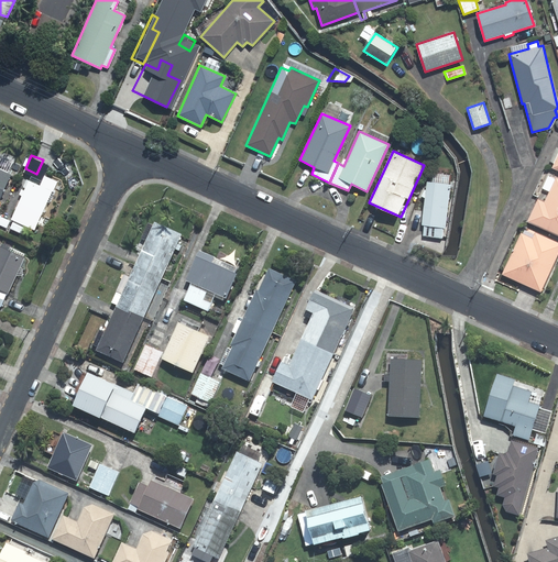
[(0,196),(11,172),(0,166),(0,196)]
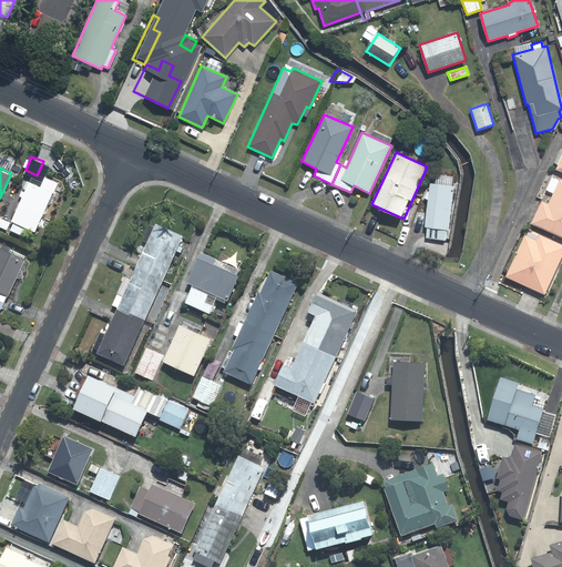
[(11,218),(13,219),(9,228),(22,234),(27,224),(34,228),(52,190),(26,178),(21,185),(26,186),(11,218)]
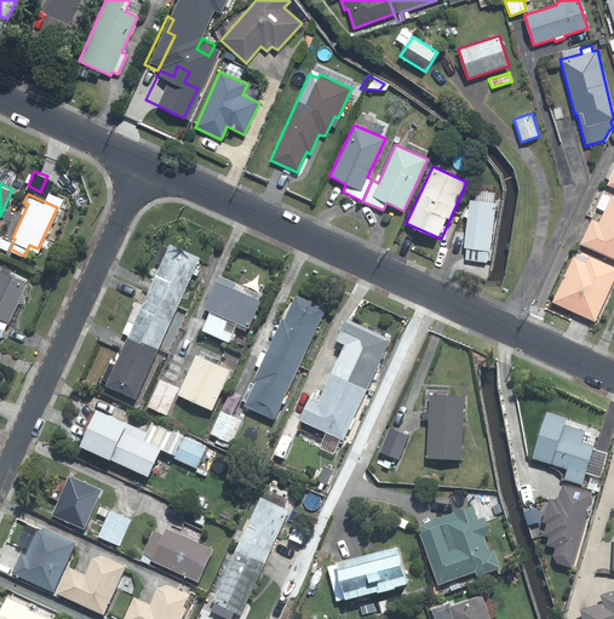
[(591,219),(579,245),(613,259),(613,198),(610,196),(598,223),(591,219)]
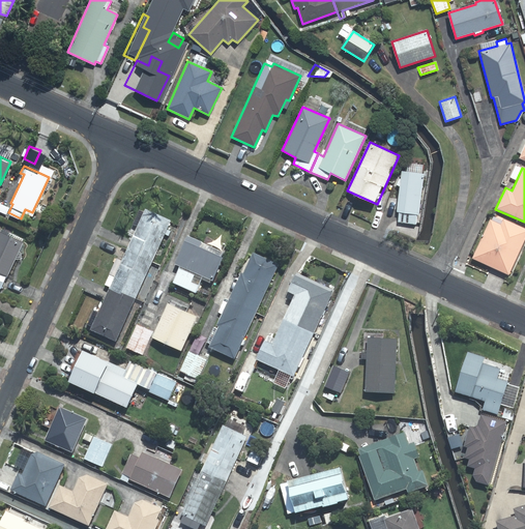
[(402,172),(397,211),(403,212),(402,223),(415,224),(416,213),(418,214),(424,174),(402,172)]
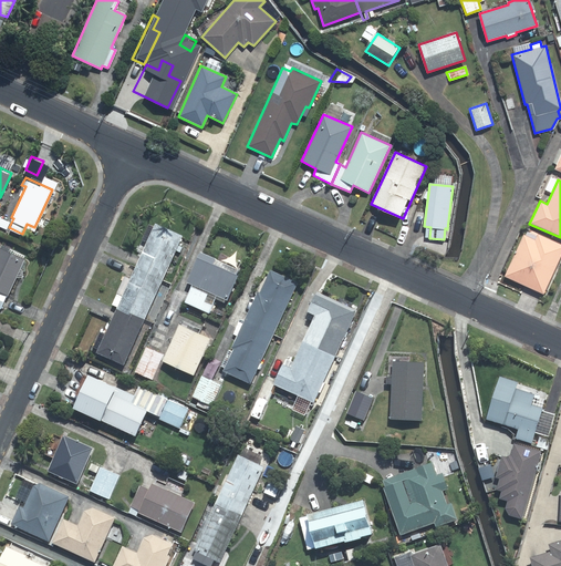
[(141,237),(146,239),(134,266),(162,278),(182,234),(155,222),(153,226),(146,223),(141,237)]
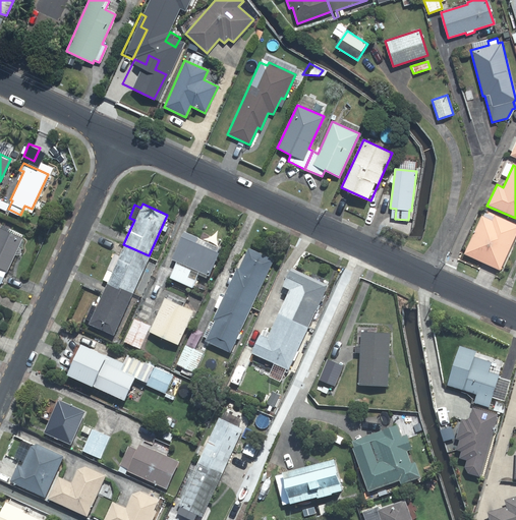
[(480,217),(463,255),(500,272),(515,233),(515,226),(494,217),(492,222),(480,217)]
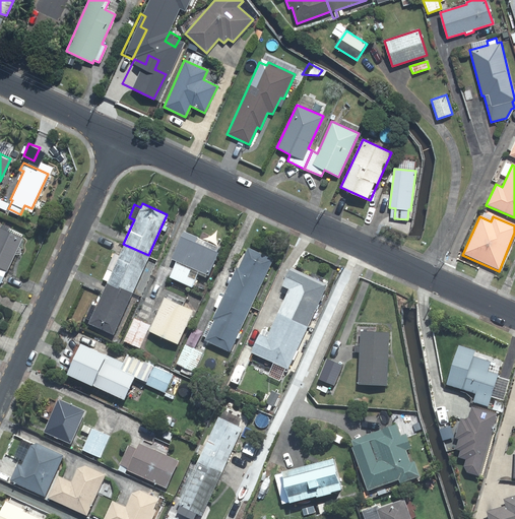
[(0,279),(4,269),(6,269),(21,236),(0,226),(0,279)]
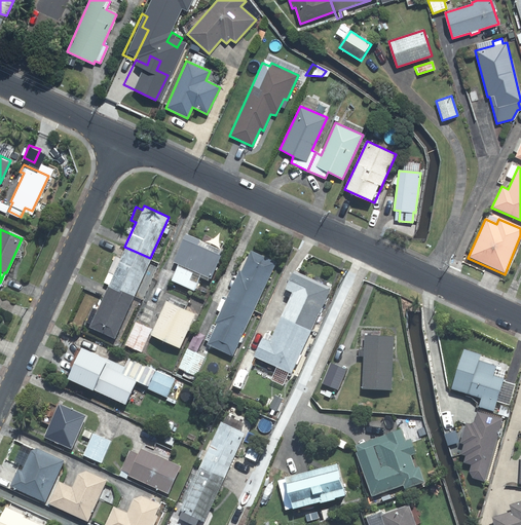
[(220,253),(222,249),(186,232),(174,261),(178,262),(171,279),(193,290),(199,275),(209,278),(210,276),(212,276),(222,254),(220,253)]
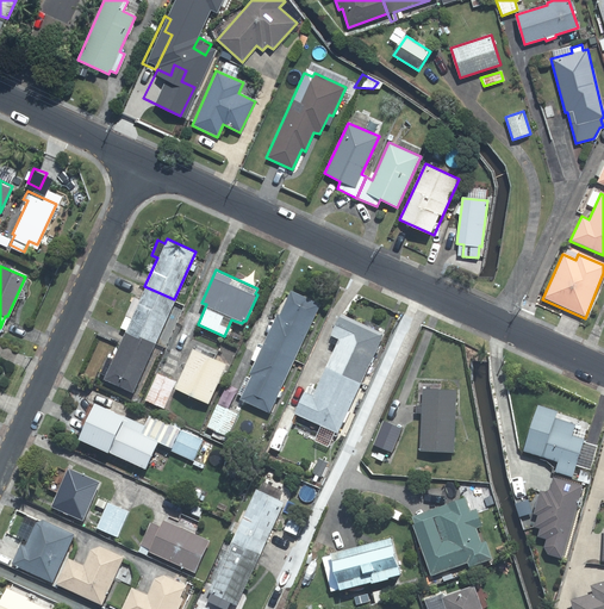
[(119,325),(125,329),(124,331),(154,345),(174,299),(144,286),(131,317),(124,315),(119,325)]
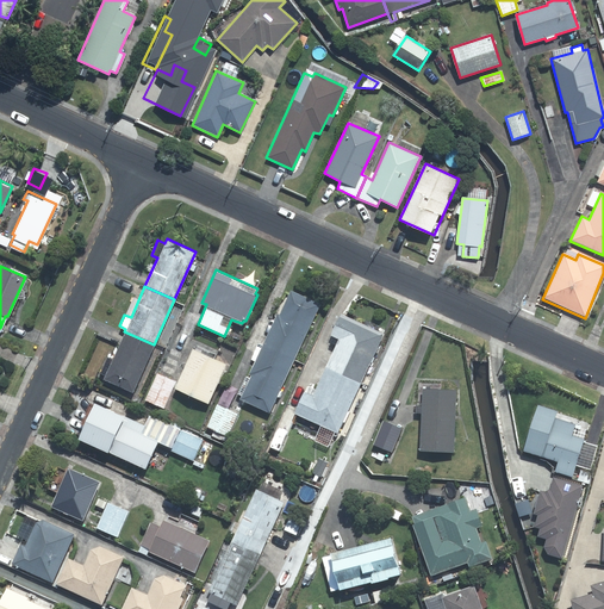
[(276,311),(262,345),(293,359),(319,303),(290,290),(280,312),(276,311)]
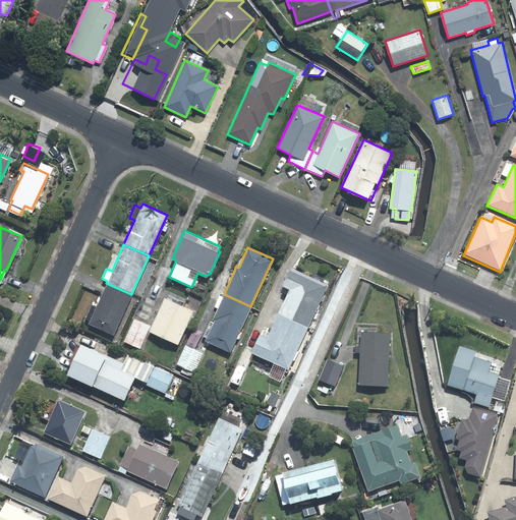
[(282,285),(289,288),(278,312),(307,327),(327,284),(290,268),(282,285)]
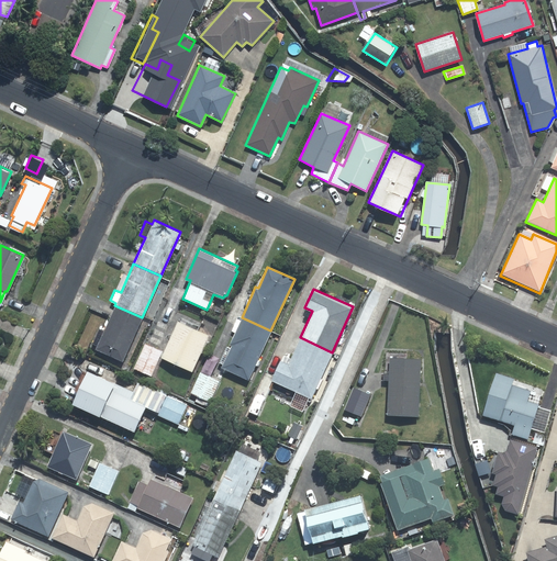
[(97,345),(95,348),(122,360),(142,317),(114,305),(103,331),(98,328),(91,343),(97,345)]
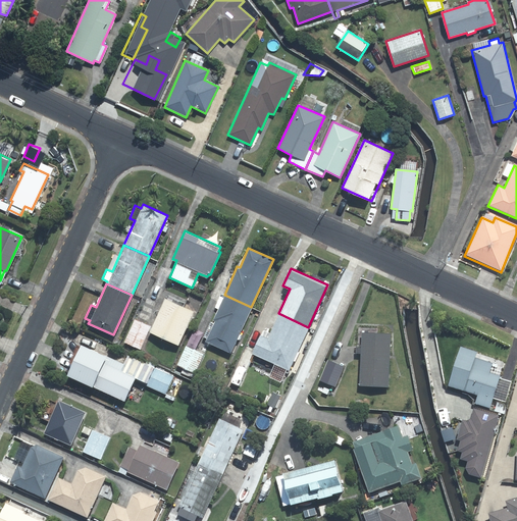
[(206,337),(205,341),(230,352),(251,307),(224,295),(213,319),(214,319),(213,322),(208,320),(201,335),(206,337)]
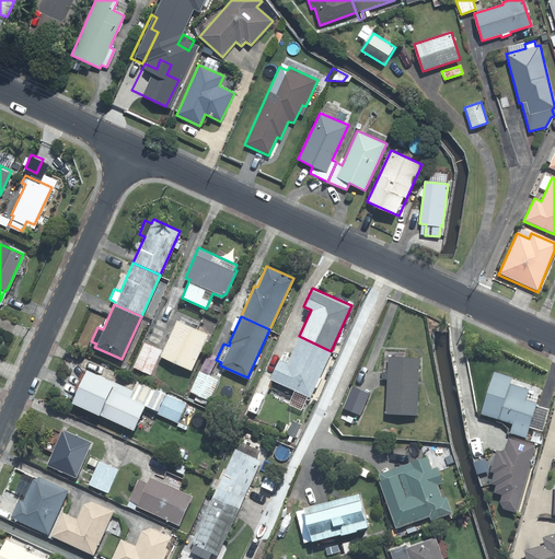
[(178,319),(162,356),(192,369),(208,334),(178,319)]
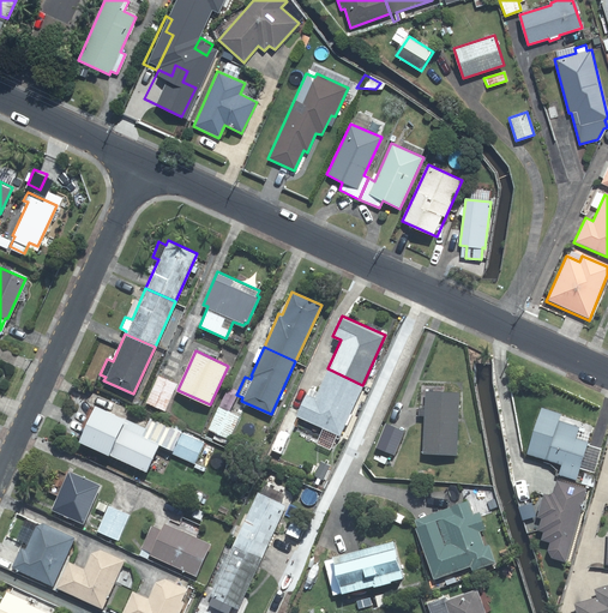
[(309,388),(296,415),(339,434),(362,385),(327,368),(317,391),(309,388)]
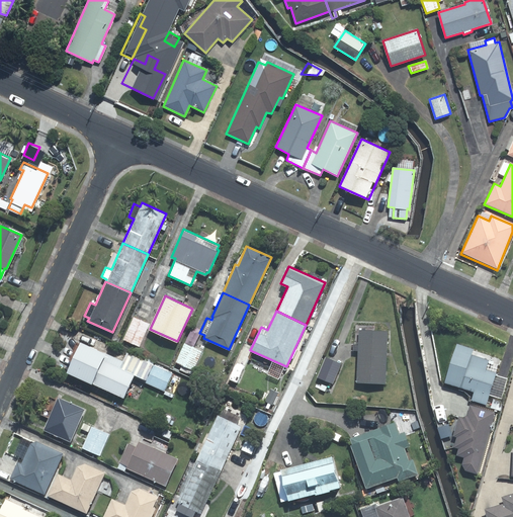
[(133,316),(121,339),(138,346),(148,323),(133,316)]
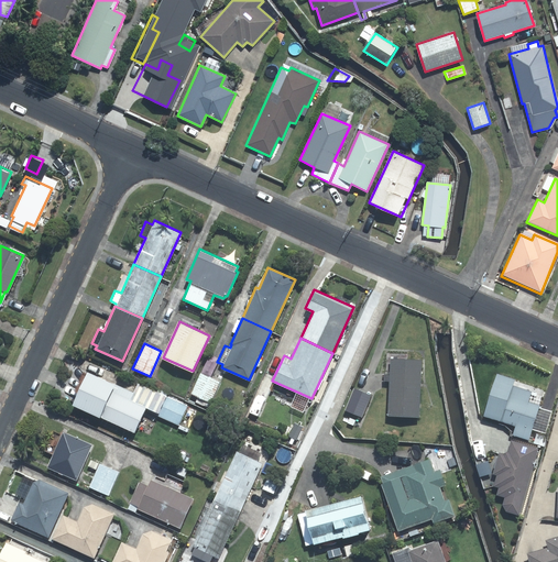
[(389,379),(386,414),(418,415),(420,357),(390,356),(389,374),(389,379)]
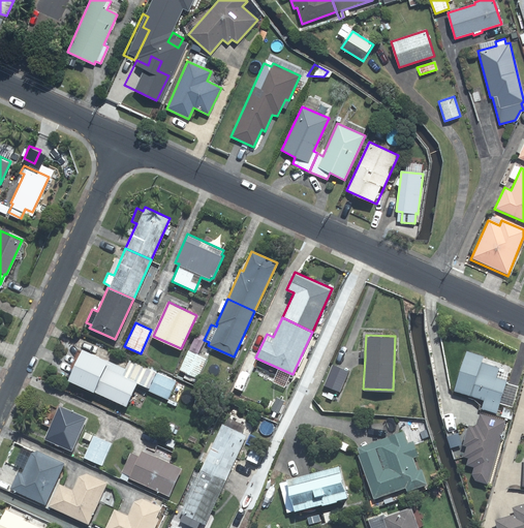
[(490,342),(481,339),(478,348),(486,352),(490,342)]
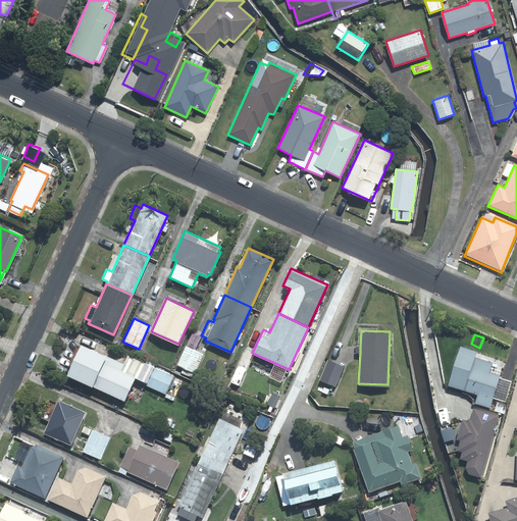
[(109,342),(115,346),(118,339),(111,335),(109,342)]
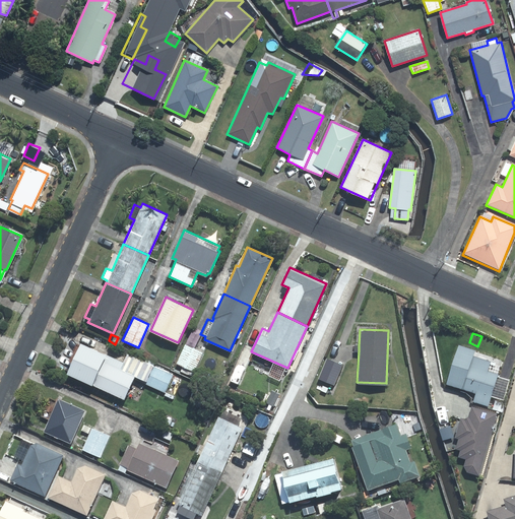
[(61,373),(119,399),(130,376),(141,381),(148,365),(122,352),(118,362),(75,342),(61,373)]
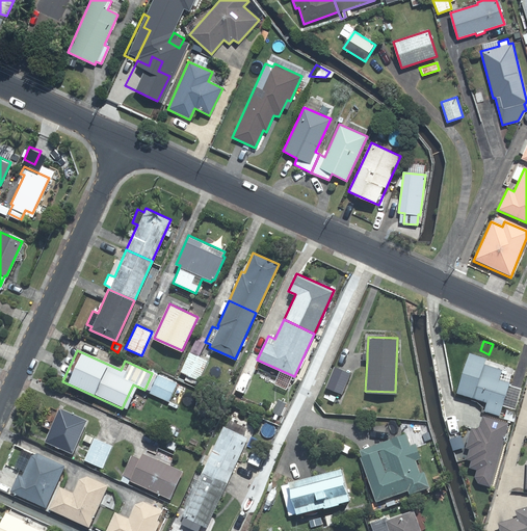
[(189,351),(179,371),(196,379),(206,360),(189,351)]
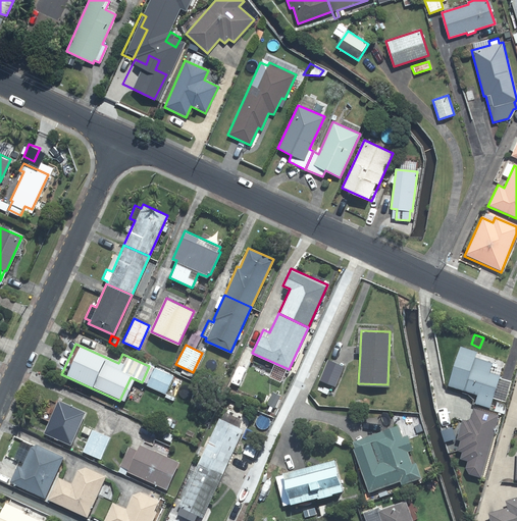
[(460,345),(449,383),(479,393),(479,394),(476,402),(488,406),(499,374),(499,373),(488,370),(492,361),(485,360),(486,355),(475,352),(476,350),(460,345)]
